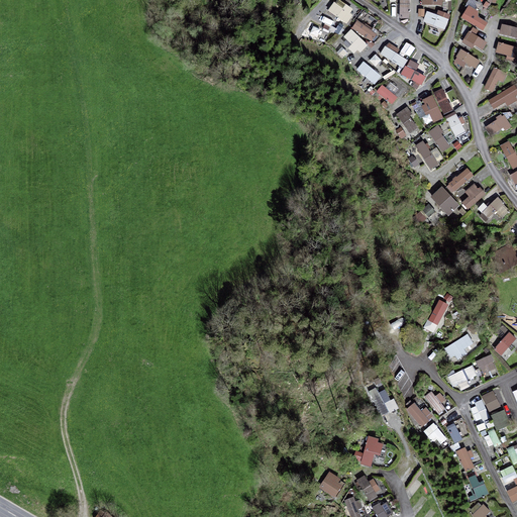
[(285,0),(297,10),(304,0),(285,0)]
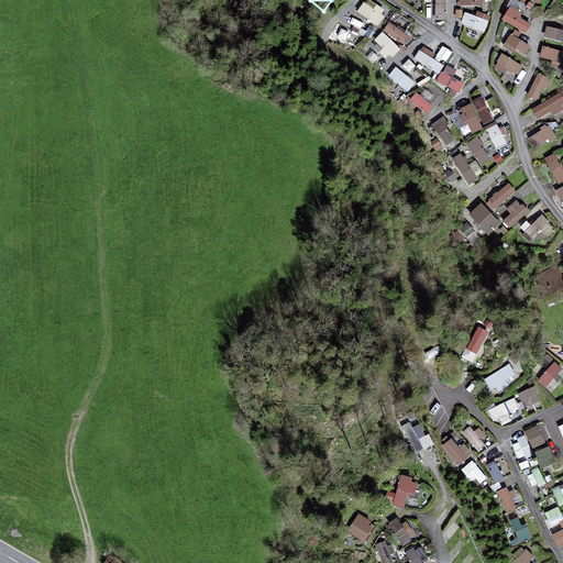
[(446,20),(446,0),(435,0),(435,20),(446,20)]
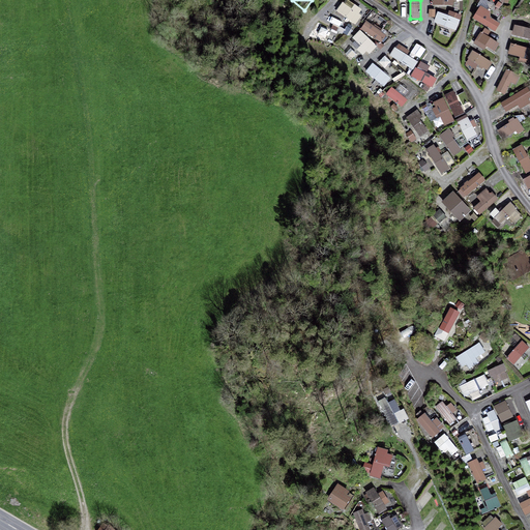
[(488,15),(494,4),(484,0),(482,0),(472,19),(496,32),(502,22),(488,15)]
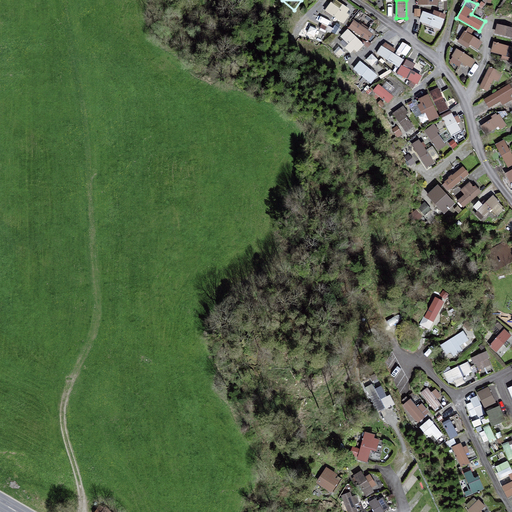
[(325,11),(344,25),(354,10),(344,3),(340,9),(331,2),(325,11)]
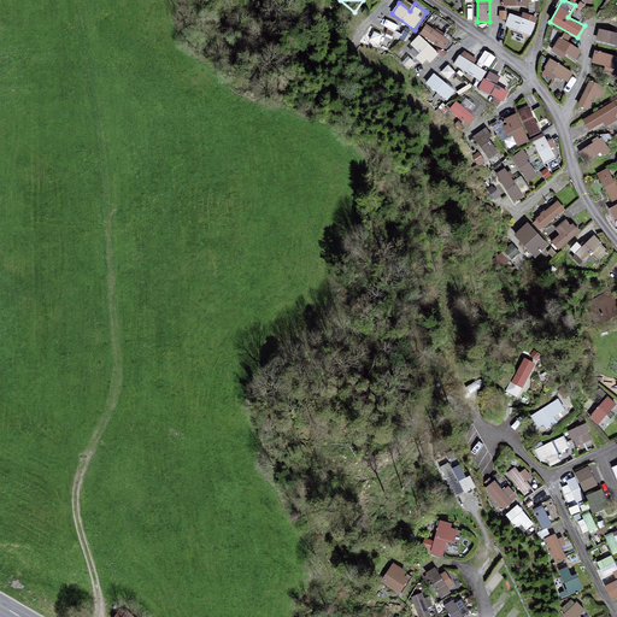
[(532,36),(536,23),(510,13),(505,28),(532,36)]
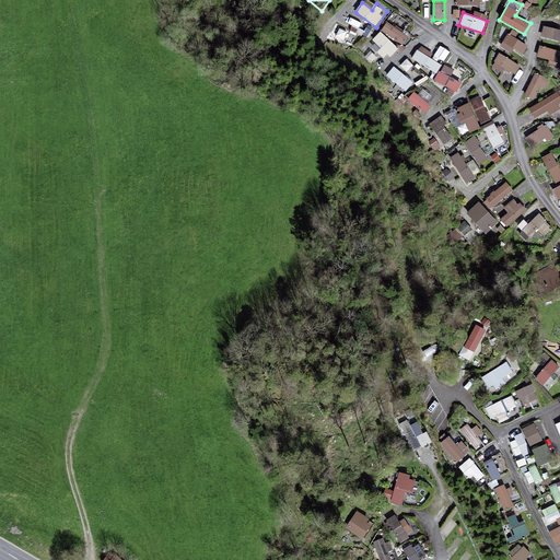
[(382,32),(404,46),(409,37),(387,23),(382,32)]
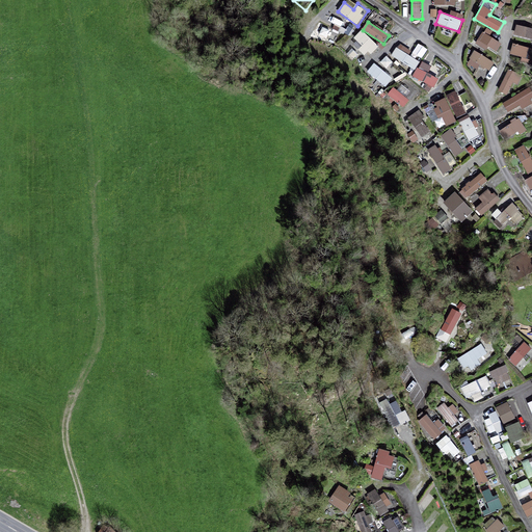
[(529,38),(531,28),(516,25),(514,35),(529,38)]
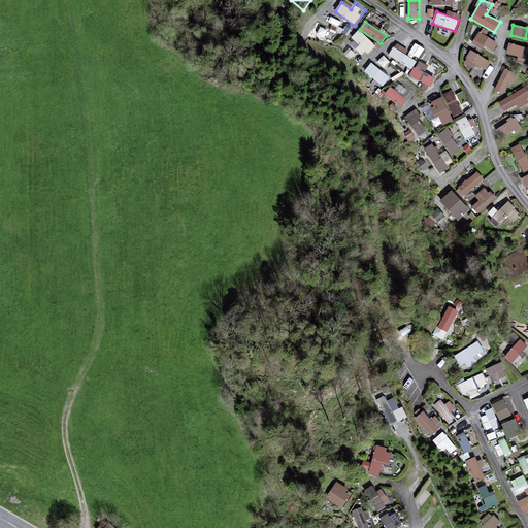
[(360,30),(351,39),(355,43),(345,52),(352,58),(358,52),(365,58),(376,47),(360,30)]
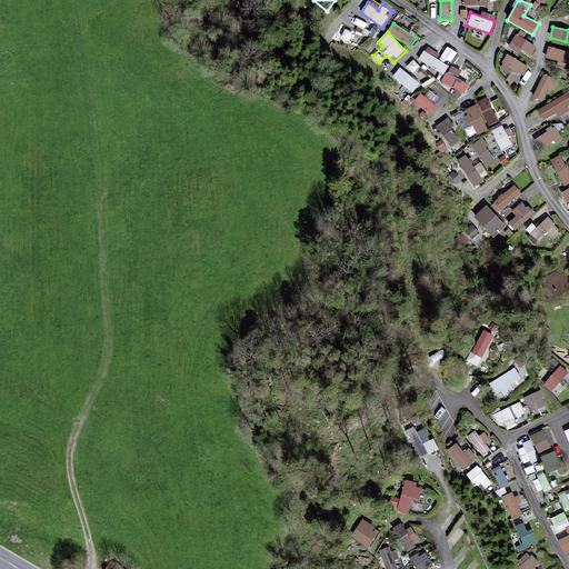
[(549,46),(546,58),(562,62),(566,51),(549,46)]
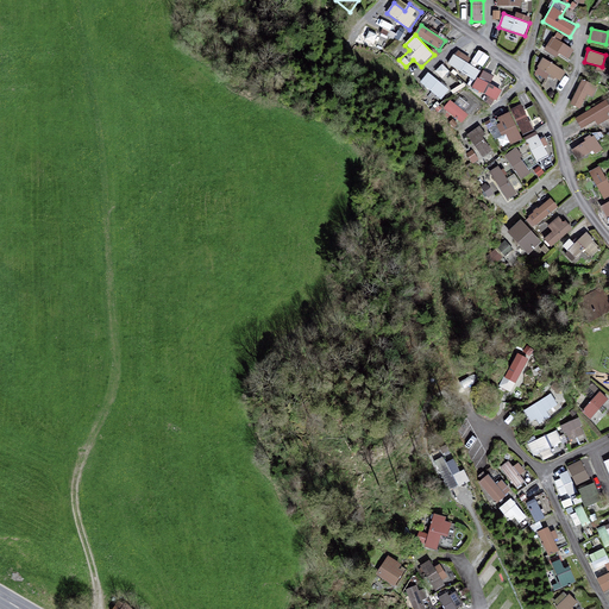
[(468,75),(476,80),(481,71),(468,64),(471,58),(458,50),(447,68),(465,79),(468,75)]
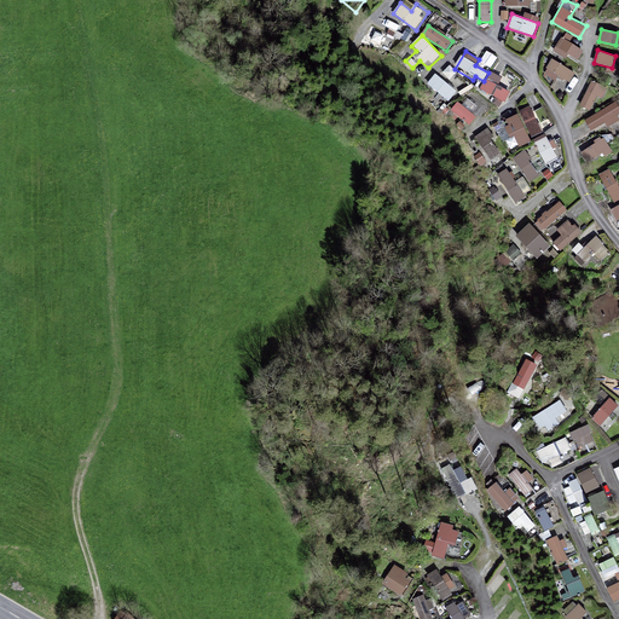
[(571,84),(577,73),(553,58),(544,74),(555,81),(559,76),(571,84)]
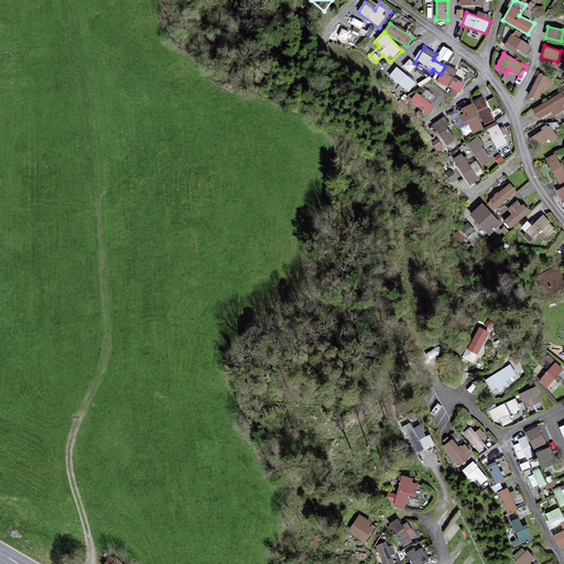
[(438,86),(461,93),(464,83),(454,79),(457,68),(445,65),(438,86)]
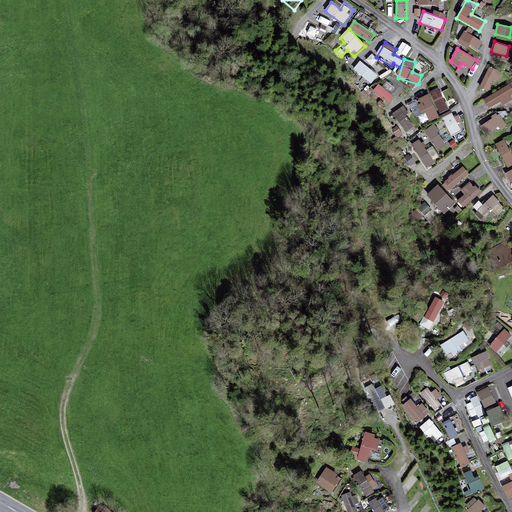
[(354,69),(372,85),(379,77),(361,61),(354,69)]
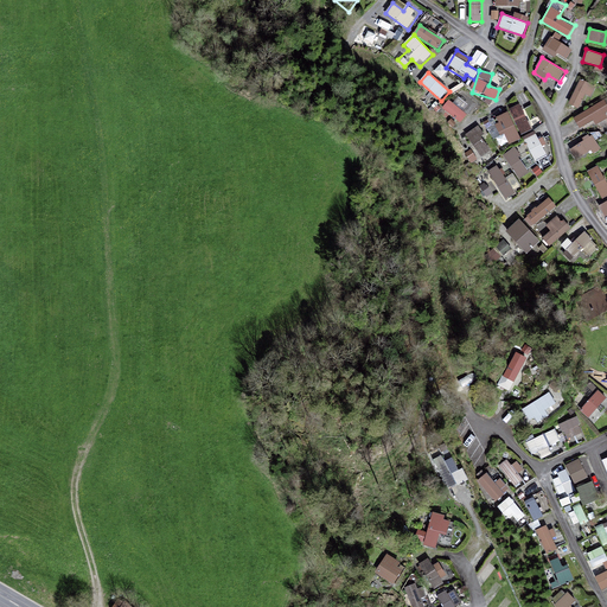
[(569,104),(582,110),(592,90),(577,83),(569,104)]
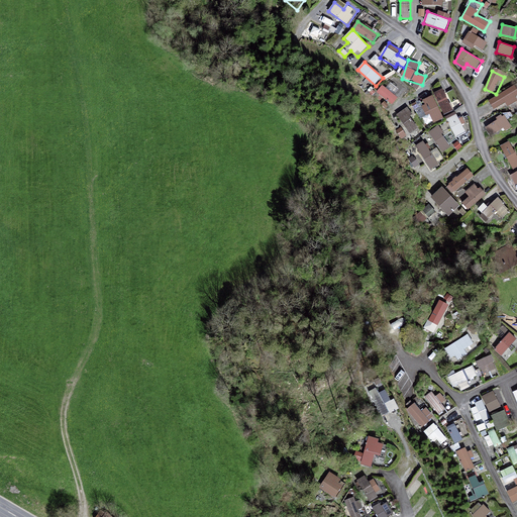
[(388,81),(378,93),(391,104),(401,92),(388,81)]
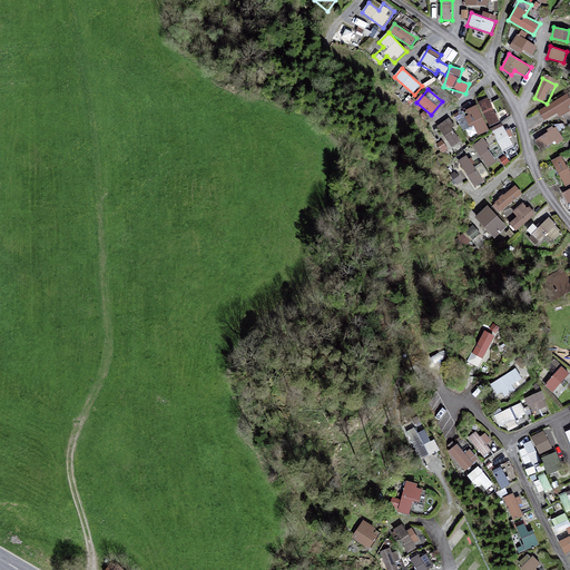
[(539,110),(546,124),(569,109),(569,99),(567,94),(539,110)]
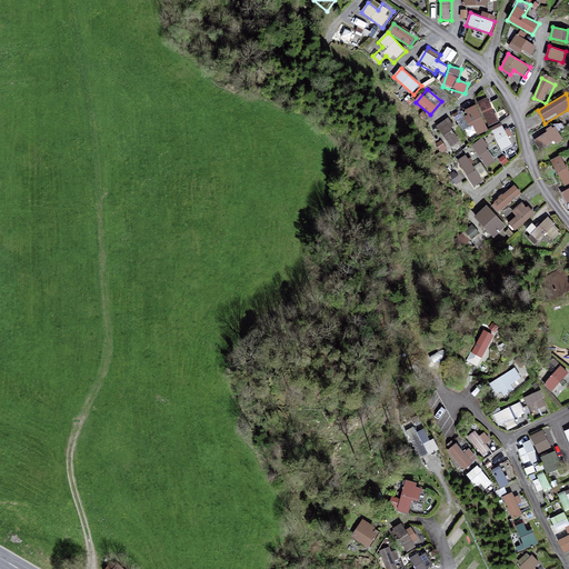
[(489,127),(500,121),(488,97),(477,102),(489,127)]
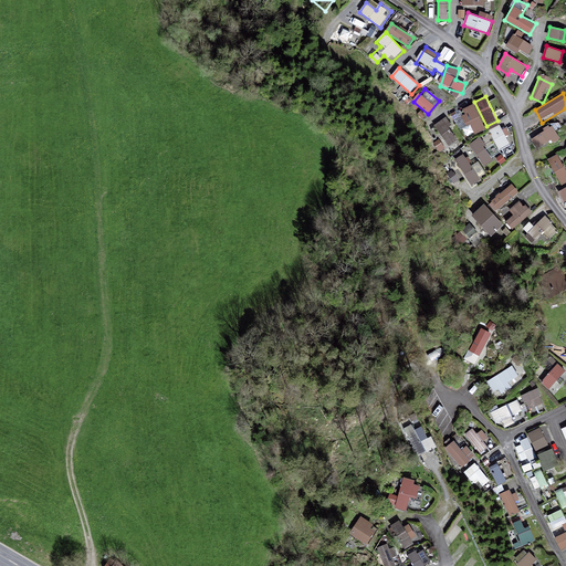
[(461,109),(474,136),(486,129),(473,104),(461,109)]
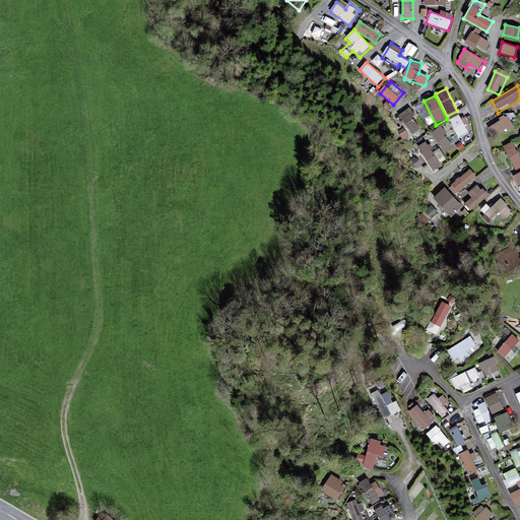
[(411,135),(420,129),(412,118),(415,116),(410,108),(398,116),(411,135)]
